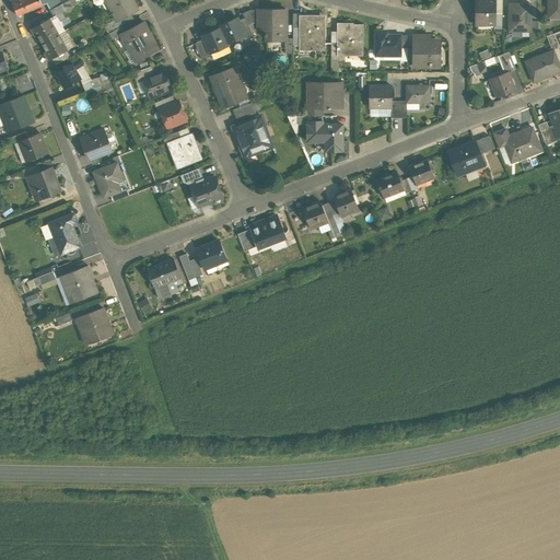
[(20,0),(12,3),(18,16),(42,6),(39,0),(20,0)]
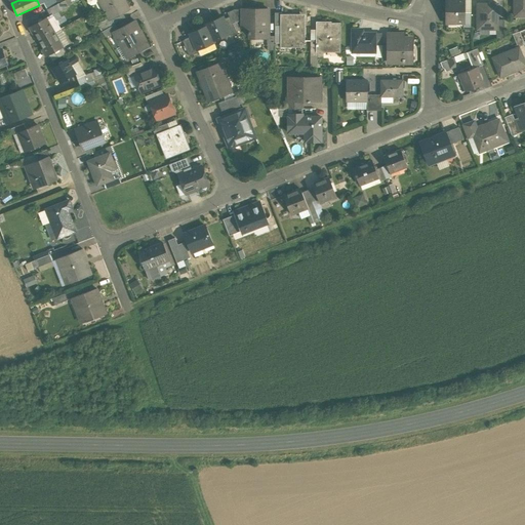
[(65,0),(46,10),(49,16),(68,6),(65,0)]
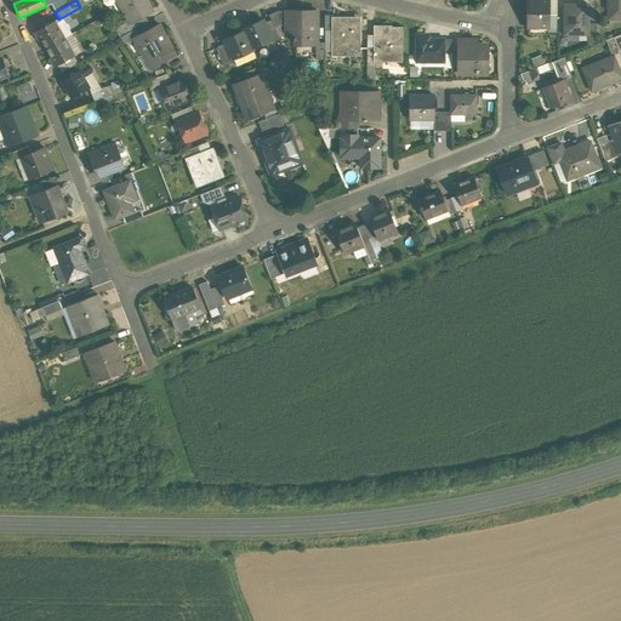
[(146,0),(117,0),(129,21),(130,23),(131,22),(152,11),(146,0)]
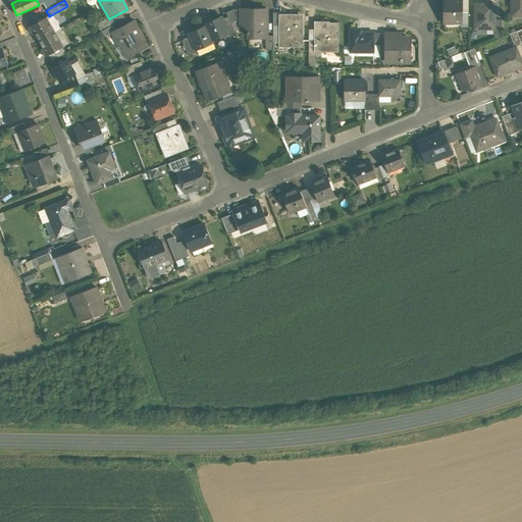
[(461,0),(444,0),(444,22),(445,22),(445,20),(453,20),(453,22),(461,22),(462,22),(462,12),(461,0)]
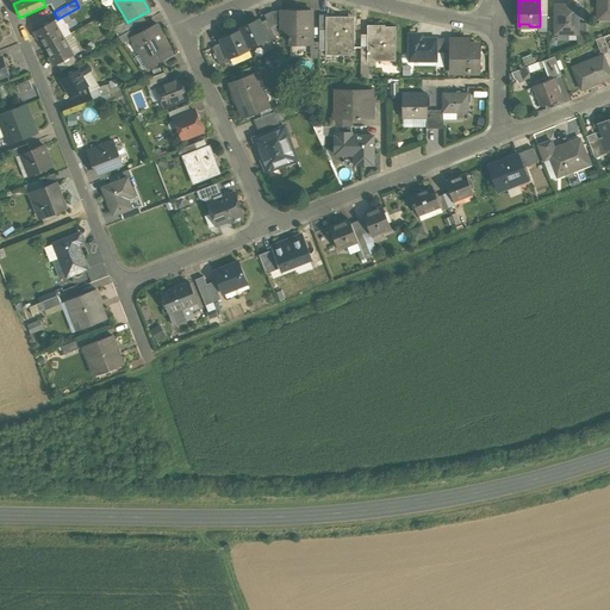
[(609,0),(598,0),(598,18),(609,17),(609,0)]
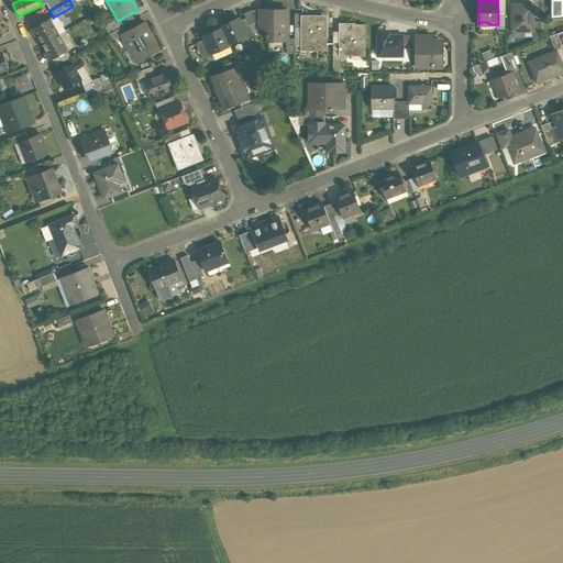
[(534,4),(512,4),(512,29),(532,29),(533,29),(534,29),(534,21),(534,4)]
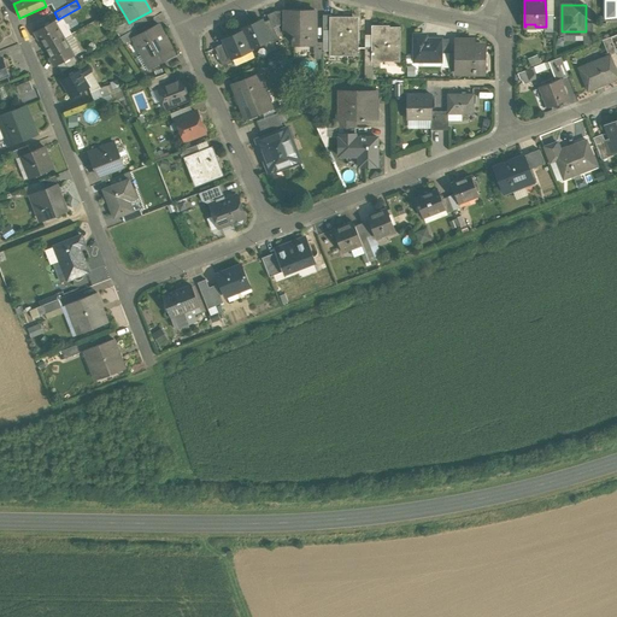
[(275,11),(268,15),(269,19),(274,28),(281,25),(275,11)]
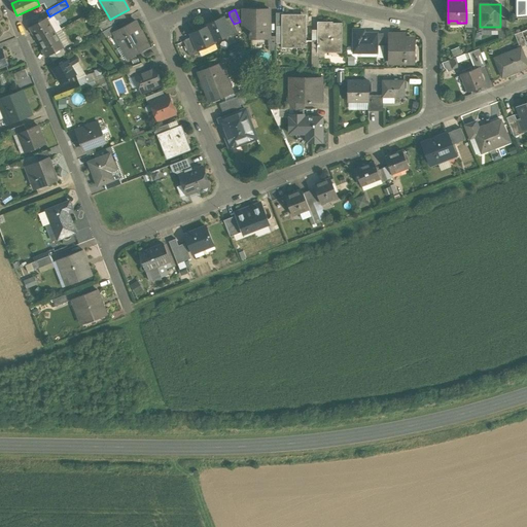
[(269,9),(243,9),(243,22),(251,22),(251,38),(268,38),(269,38),(269,36),(269,9)]
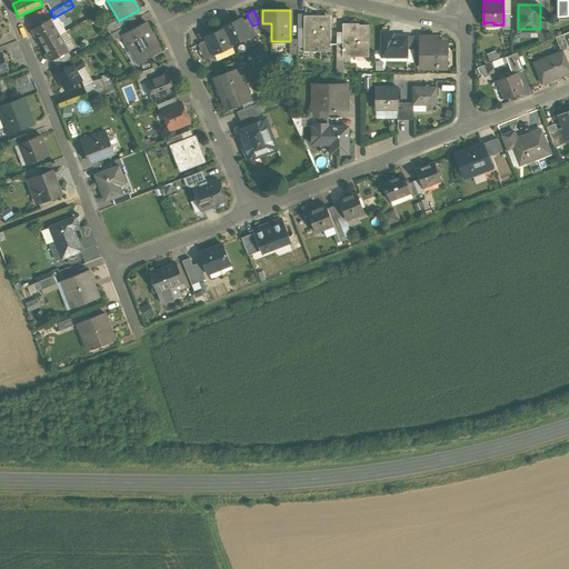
[(306,16),(305,16),(305,29),(303,47),(316,47),(316,50),(329,50),(330,19),(316,19),(316,16),(306,16)]
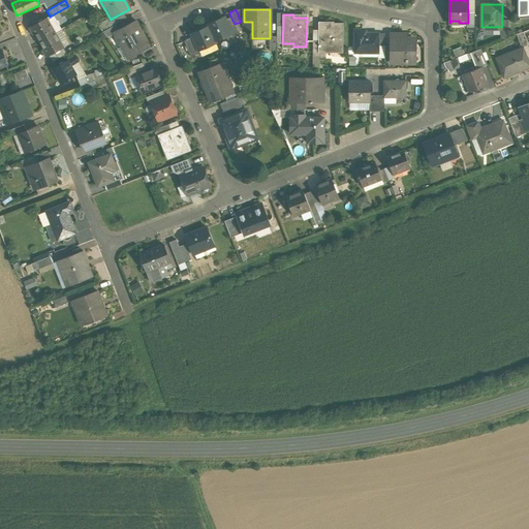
[(230,17),(225,20),(231,33),(230,33),(231,36),(239,34),(235,24),(230,17)]
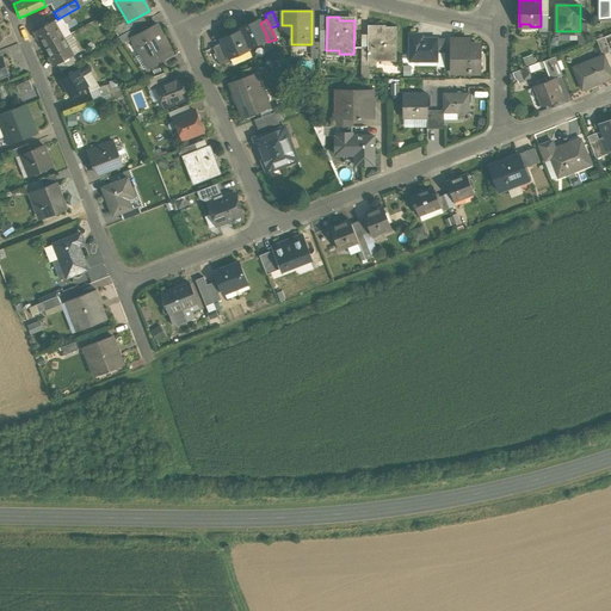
[(54,20),(34,32),(43,49),(63,38),(54,20)]
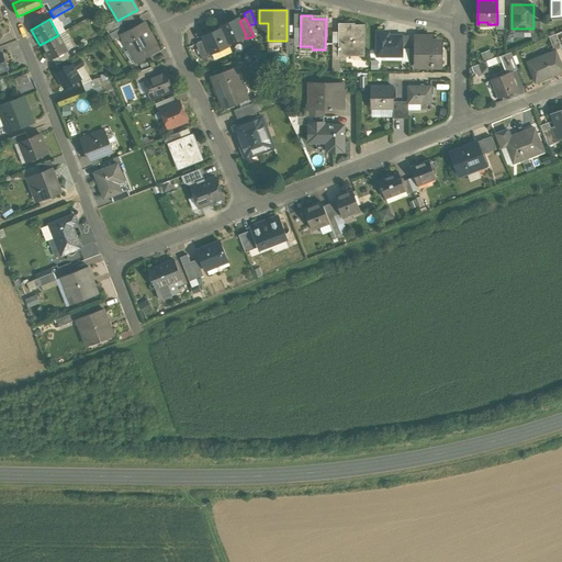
[(116,19),(104,26),(109,34),(123,26),(119,20),(117,21),(116,19)]
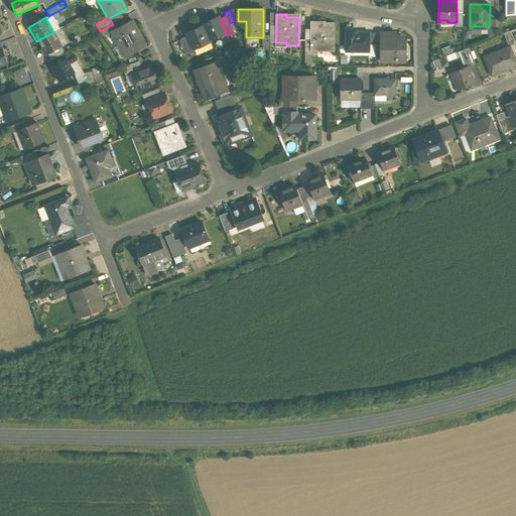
[(219,17),(203,24),(204,26),(209,39),(225,32),(226,32),(220,19),(219,17)]
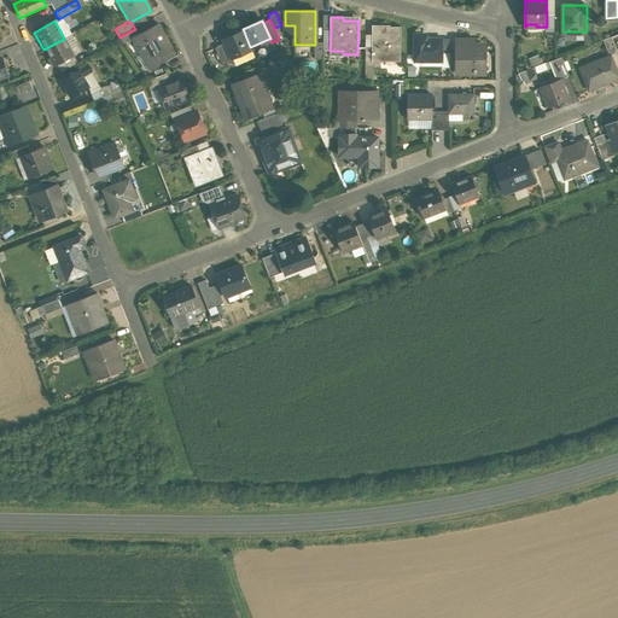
[(139,35),(133,39),(134,39),(150,68),(175,54),(158,24),(139,35)]
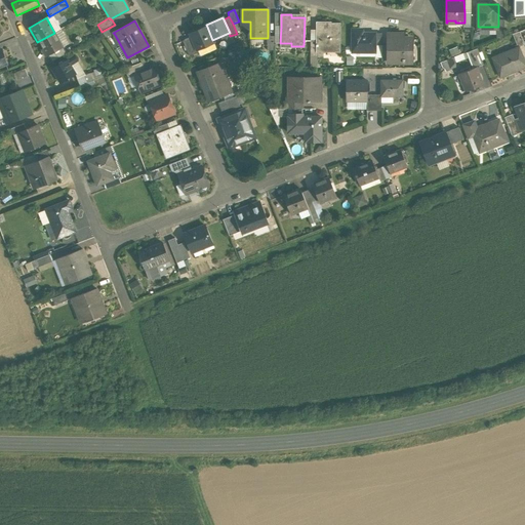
[(330,23),(317,23),(317,40),(317,51),(339,51),(339,24),(330,24),(330,23)]
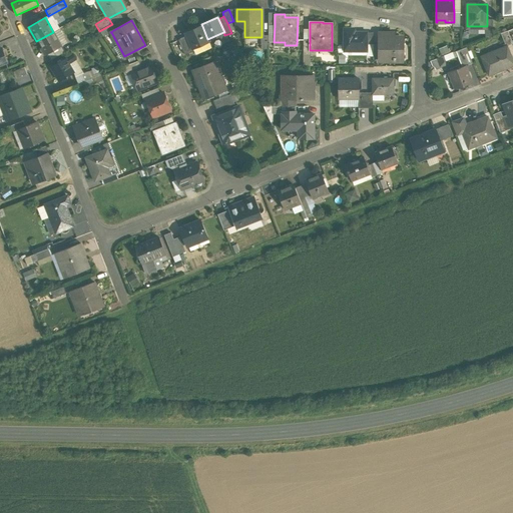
[(112,24),(99,31),(103,37),(111,32),(110,32),(115,29),(112,24)]
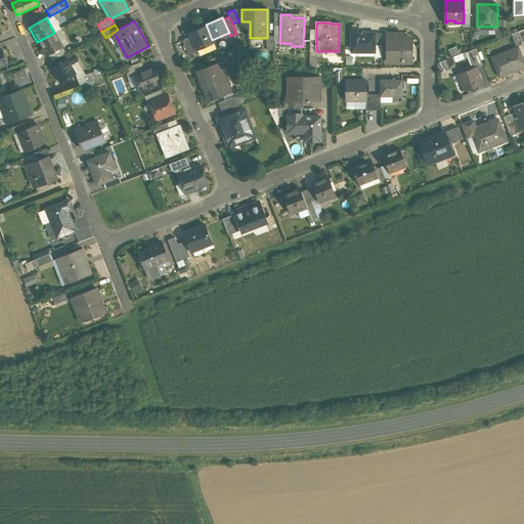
[(207,27),(189,35),(190,37),(197,50),(198,50),(214,43),(212,40),(207,27)]
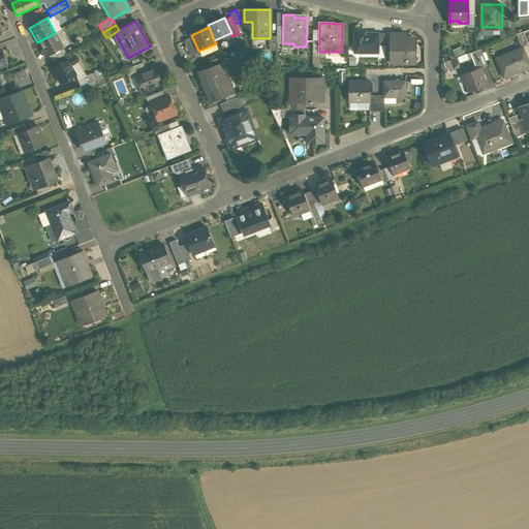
[(363,33),(363,29),(354,29),(354,53),(363,53),(363,51),(378,51),(378,45),(378,33),(363,33)]
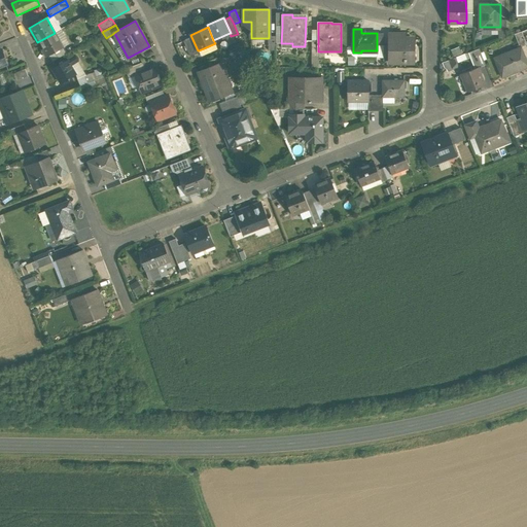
[(526,45),(521,32),(515,35),(520,47),(526,45)]
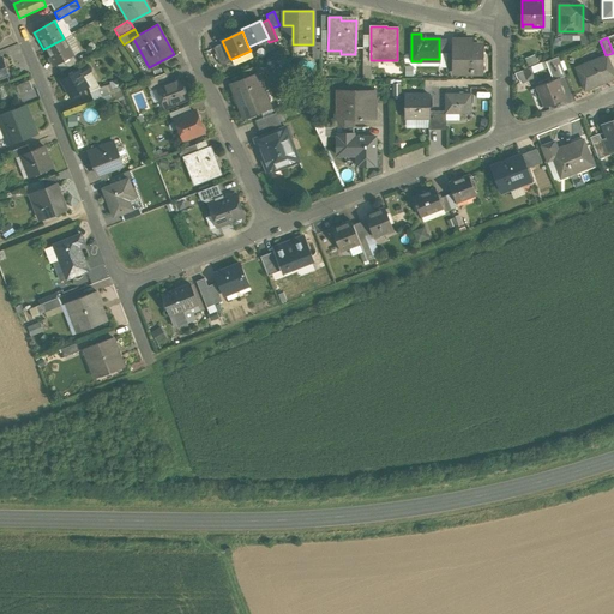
[(64,38),(43,49),(53,67),(55,65),(73,55),(64,38)]
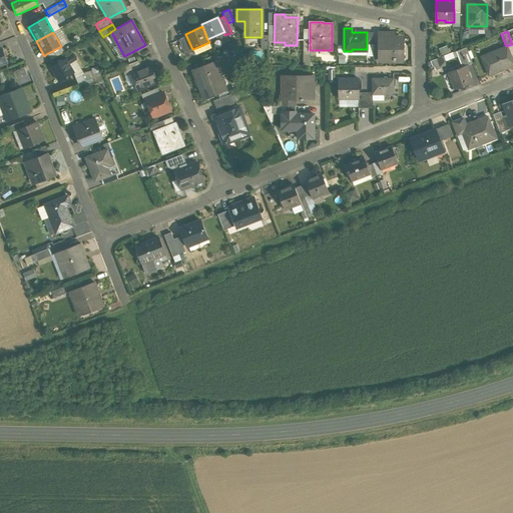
[(390,33),(379,33),(379,45),(379,58),(380,58),(395,58),(395,59),(403,59),(403,38),(390,38),(390,33)]
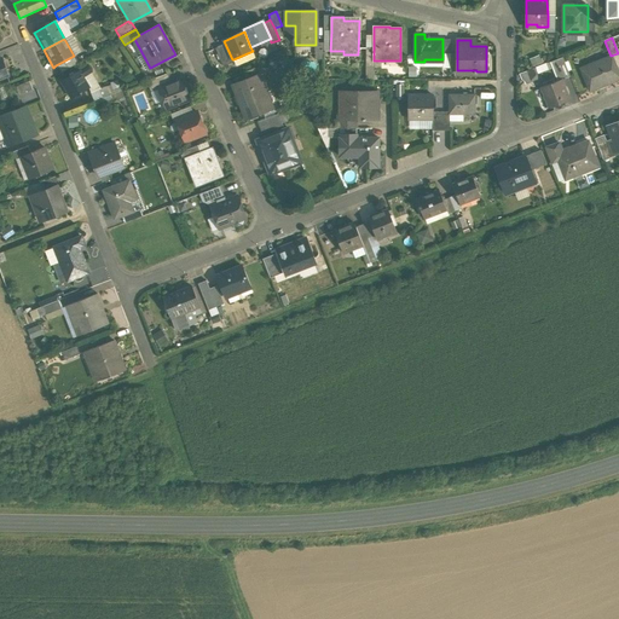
[(225,44),(215,48),(224,67),(235,62),(233,59),(232,59),(225,44)]
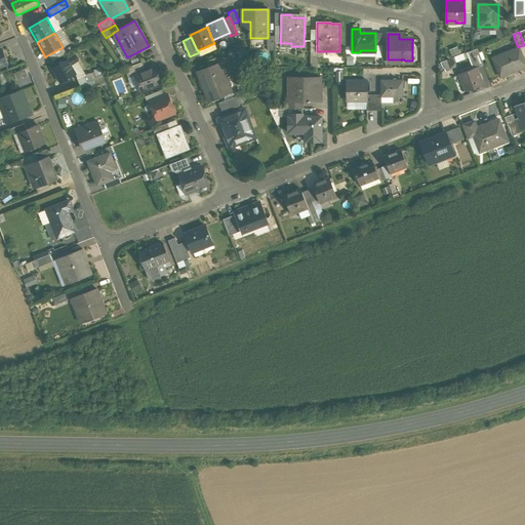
[(457,46),(449,48),(451,55),(459,53),(457,46)]
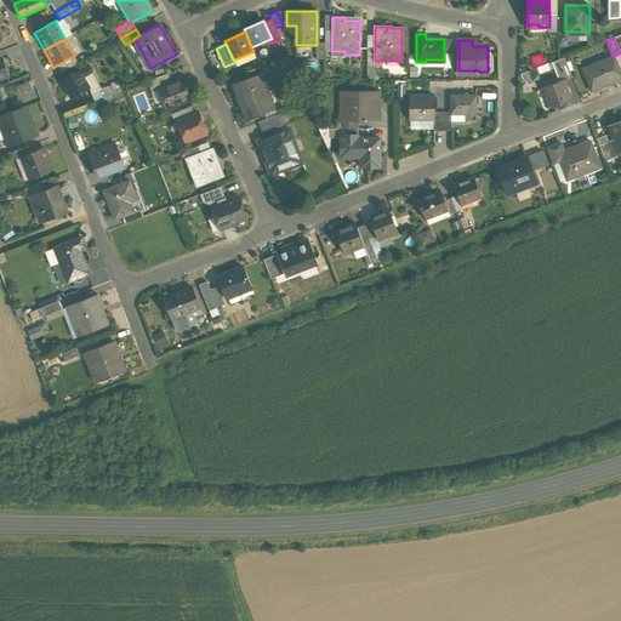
[(74,56),(56,66),(61,74),(79,63),(74,56)]
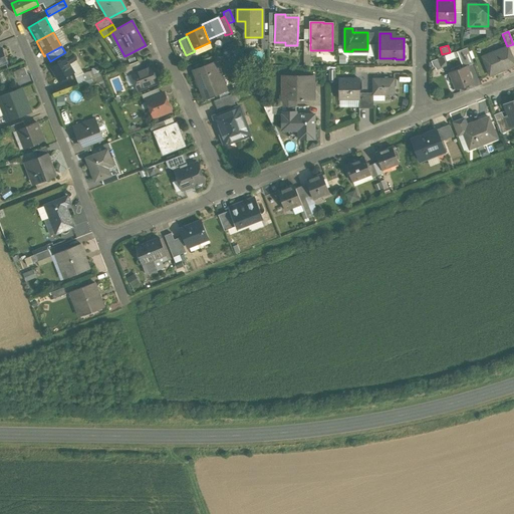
[(513,59),(509,46),(483,56),(490,75),(513,65),(513,59)]
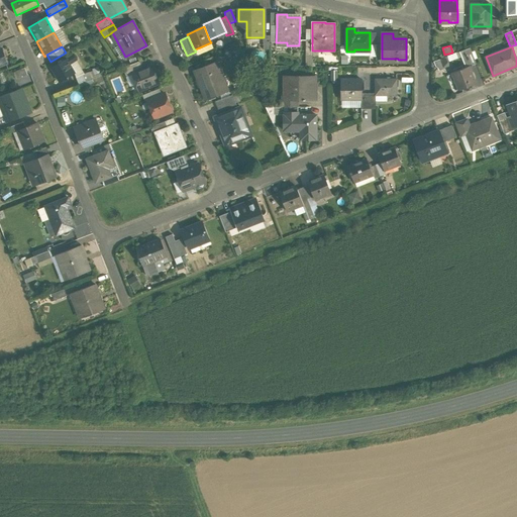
[(466,65),(476,62),(471,47),(461,52),(466,65)]
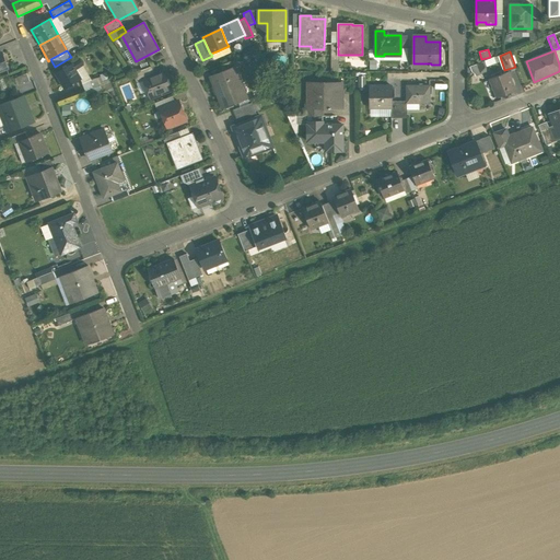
[(487,65),(500,61),(498,56),(485,59),(487,65)]
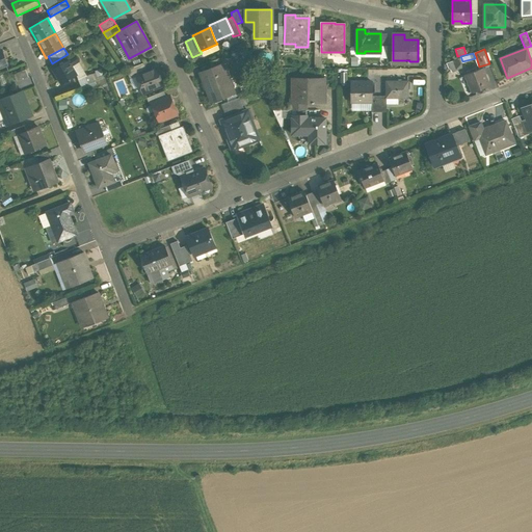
[(76,56),(68,61),(71,67),(79,61),(76,56)]
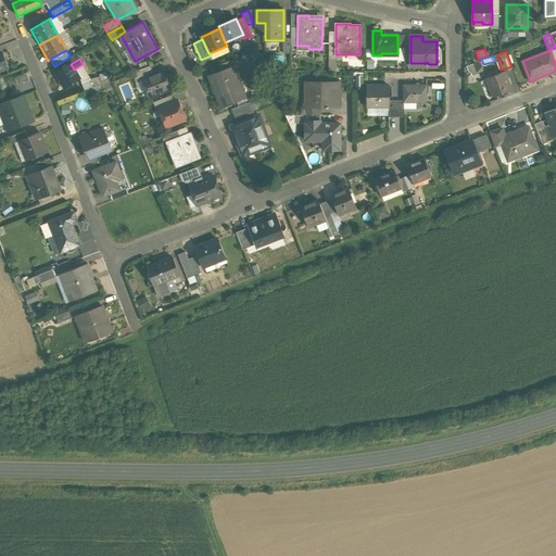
[(235,59),(219,64),(222,71),(234,66),(234,67),(237,66),(235,59)]
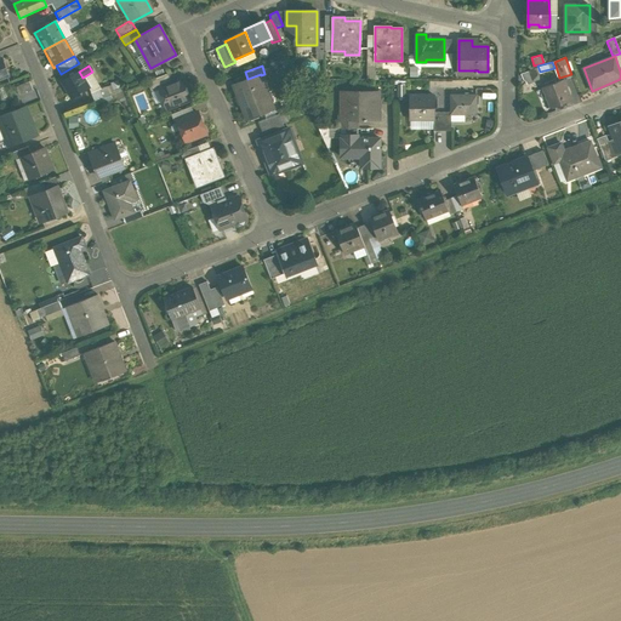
[(79,72),(62,81),(72,100),(90,89),(83,78),(79,72)]
